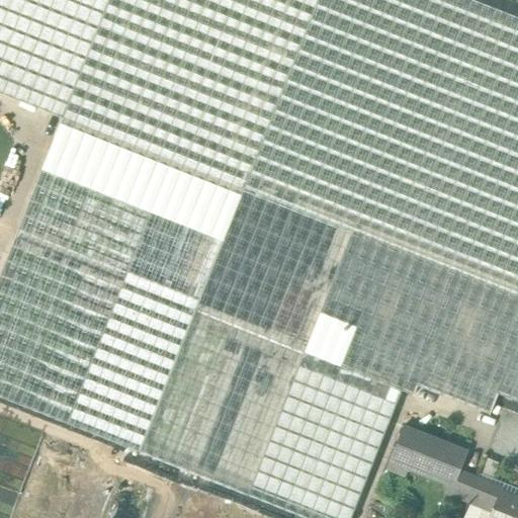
[(517,17),(473,0),(0,0),(0,92),(63,117),(0,275),(0,397),(141,452),(245,189),(351,232),(414,256),(517,296),(517,17)]
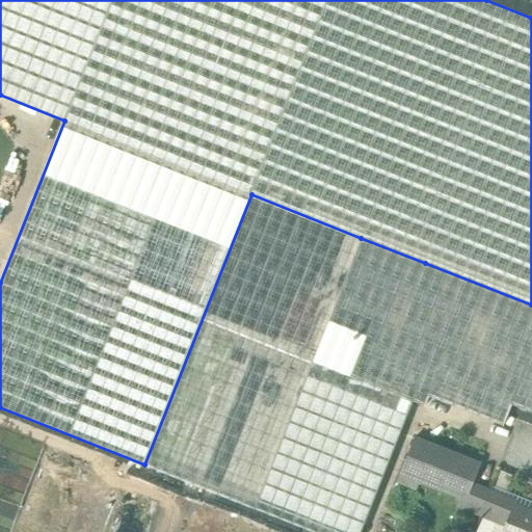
[(361,238),(251,194),(144,464),(254,507),(313,356),(361,238)]
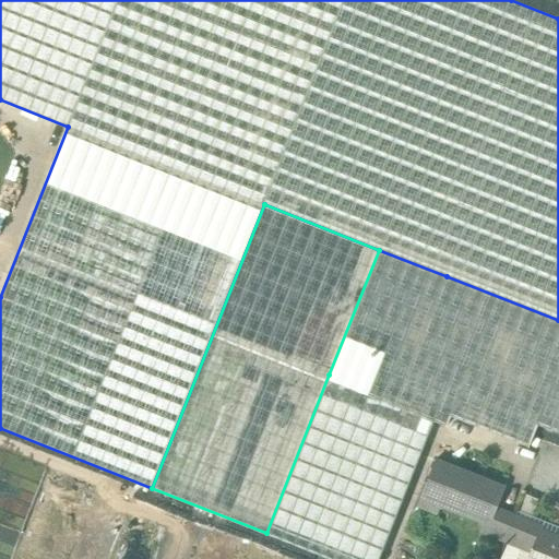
[(379,250),(329,375),(397,401),(400,395),(447,276),(379,250)]
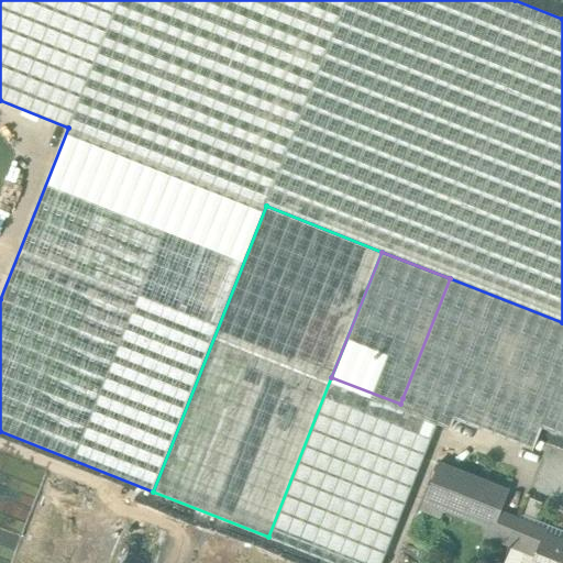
[(562,322),(450,278),(403,398),(452,417),(532,449),(542,426),(562,433),(562,322)]
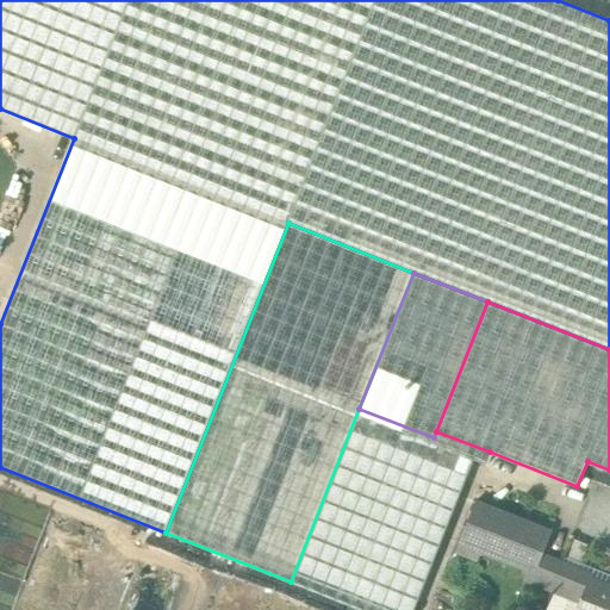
[(486,462),(490,452),(436,431),(434,437),(359,409),(291,582),(362,609),(412,609),(473,458),(486,462)]
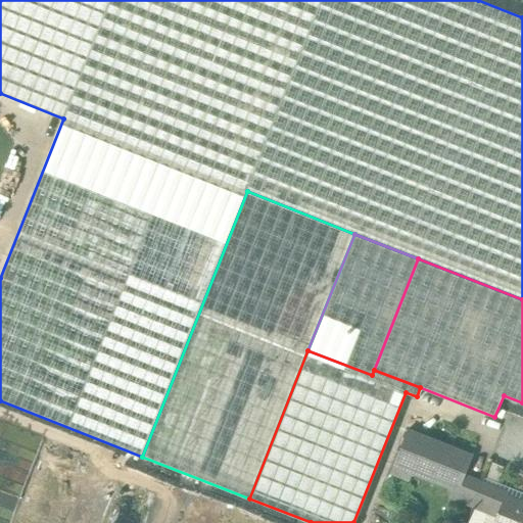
[(472,456),(408,429),(394,466),(453,489),(448,497),(459,501),(469,476),(464,474),(472,456)]
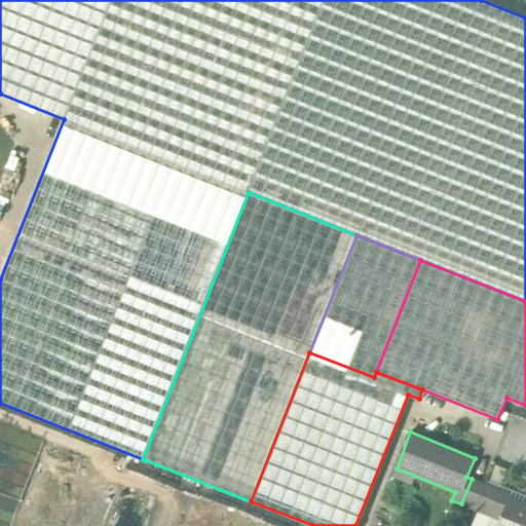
[(484,484),(472,479),(461,503),(474,509),(484,484)]
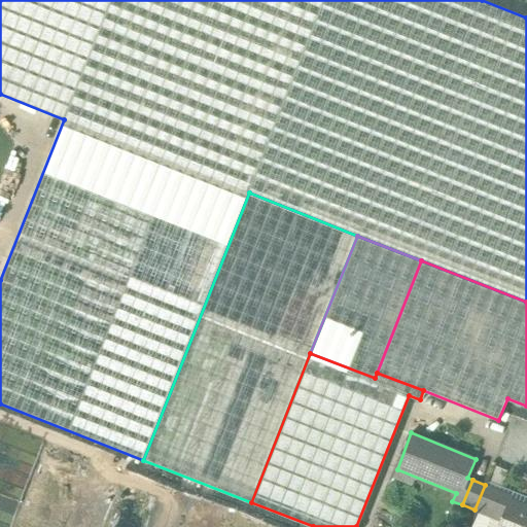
[(500,491),(485,485),(475,510),(490,516),(500,491)]
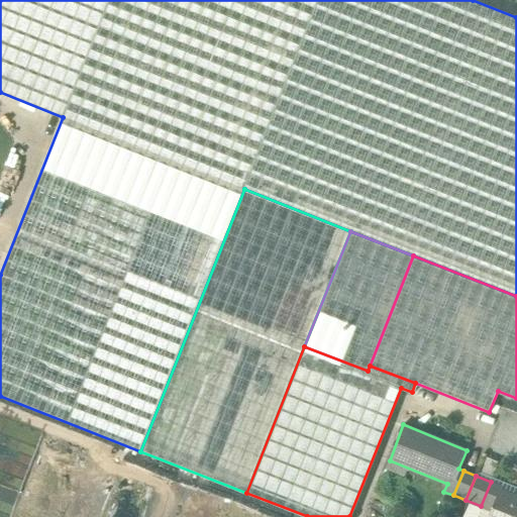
[(516,516),(516,498),(500,491),(502,487),(491,482),(481,506),(491,510),(488,516),(516,516)]
